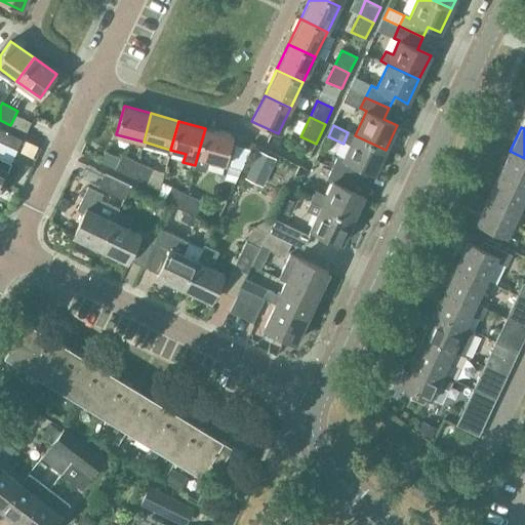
[(197,157),(195,165),(194,169),(205,172),(209,160),(225,164),(233,135),(205,128),(197,157)]
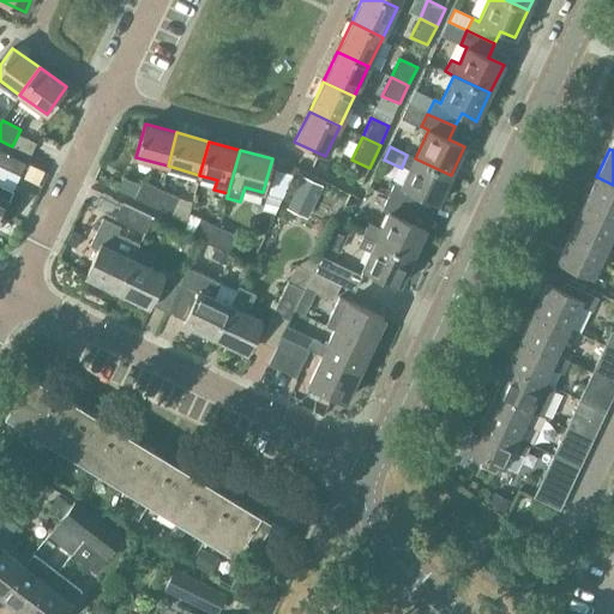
[(26,164),(0,151),(0,167),(20,178),(26,164)]
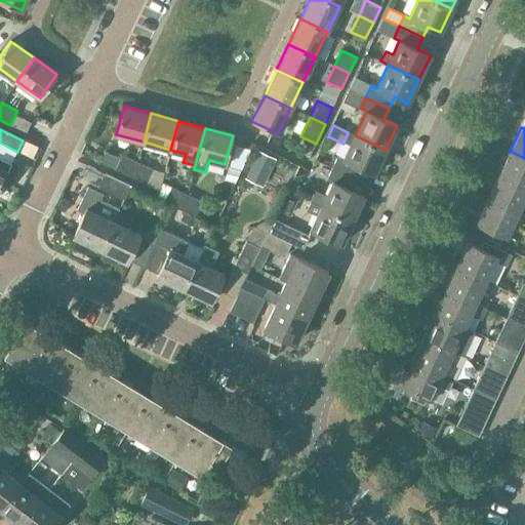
[(344,143),(350,146),(344,159),(337,156),(331,168),(355,179),(361,167),(374,173),(386,150),(355,135),(348,132),(344,143)]
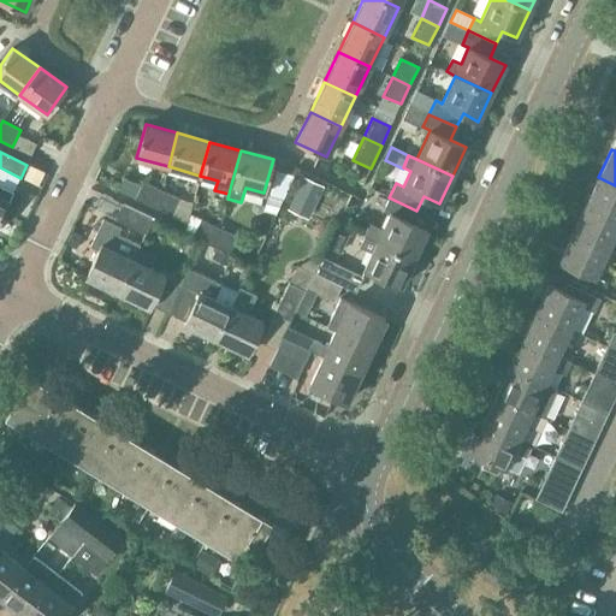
[(277,171),(270,196),(283,200),(290,175),(277,171)]
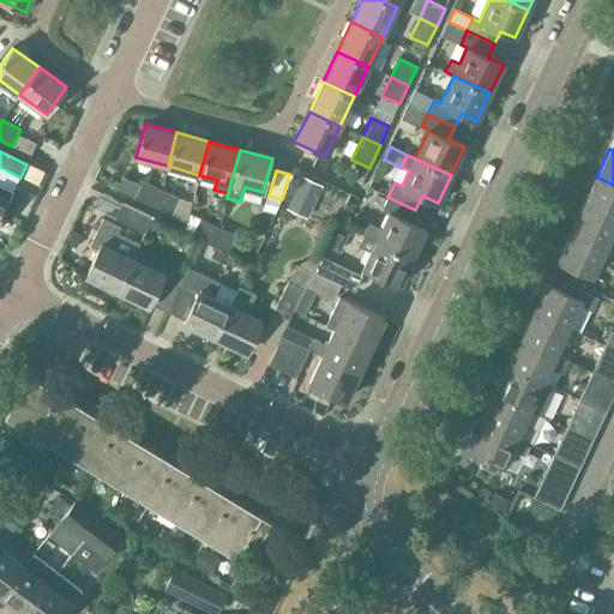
[(613,185),(596,176),(584,204),(613,218),(613,185)]
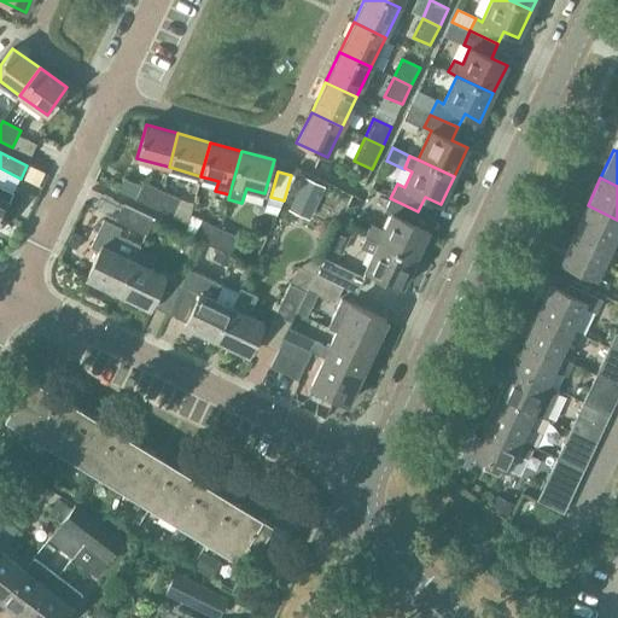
[(296,197),(314,205),(324,187),(304,179),(296,197)]
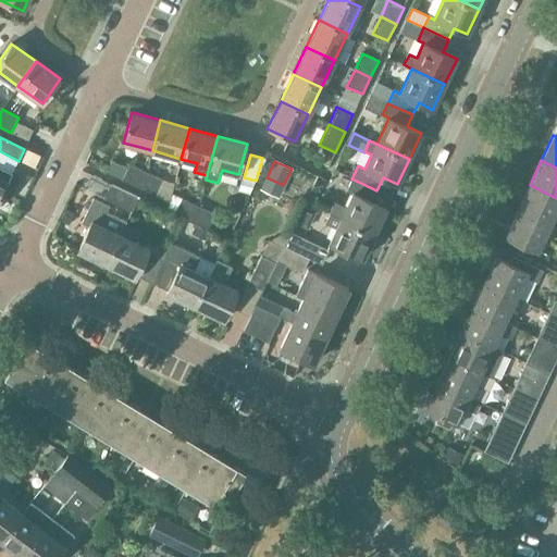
[(130,164),(122,180),(139,188),(147,172),(130,164)]
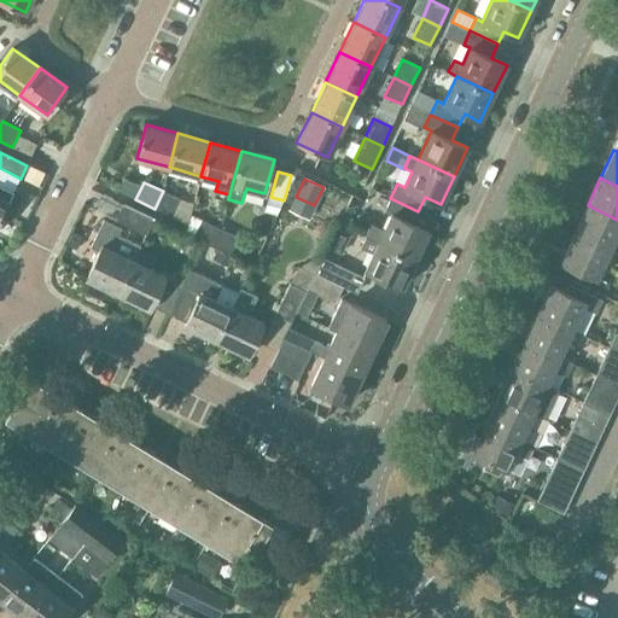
[(0,185),(0,217),(13,191),(0,185)]
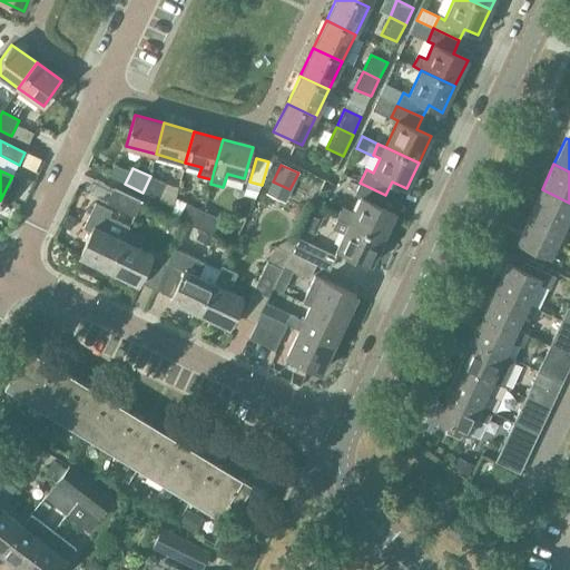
[(150,176),(143,193),(159,200),(167,185),(150,176)]
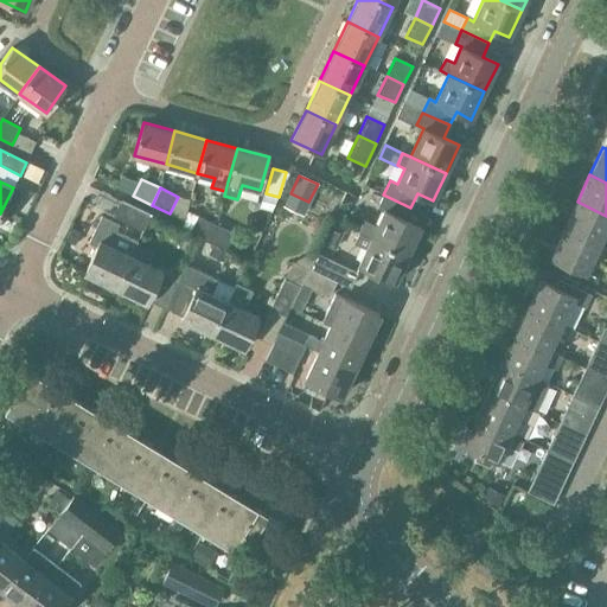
[(384,211),(377,227),(364,221),(358,232),(359,234),(371,238),(408,255),(420,228),(404,221),(410,208),(383,195),(377,208),(384,211)]
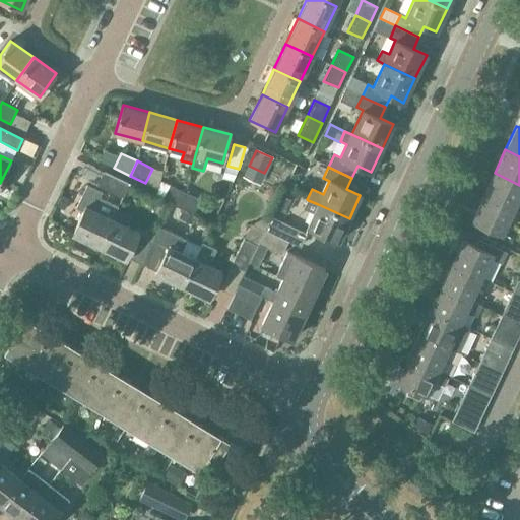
[(121,198),(128,185),(103,173),(96,186),(121,198)]
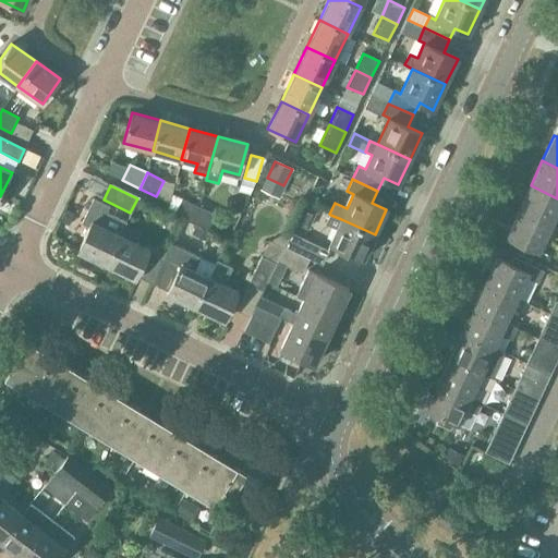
[(557,198),(531,185),(519,211),(550,226),(557,209),(557,198)]
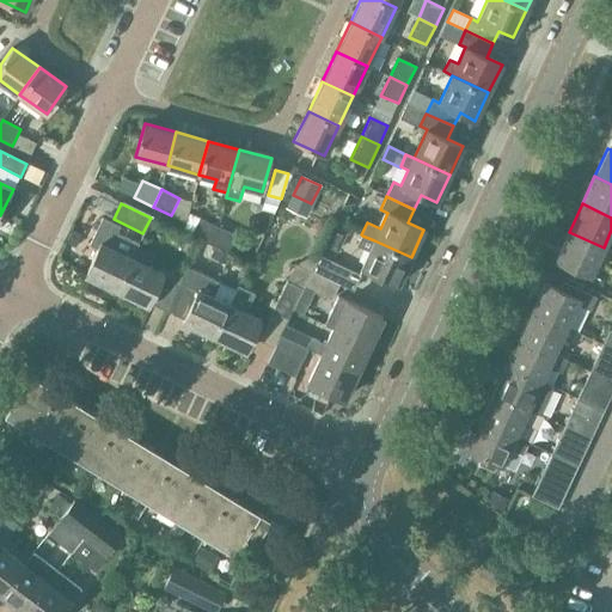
[(337,220),(346,225),(348,219),(347,214),(342,212),(337,220)]
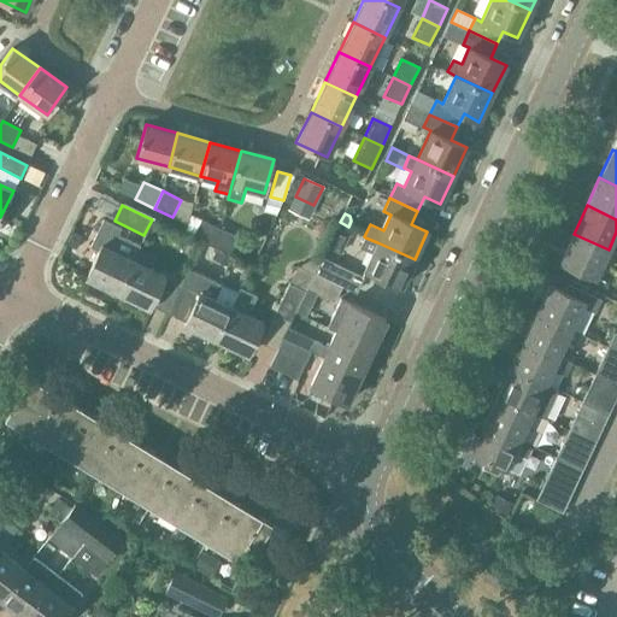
[(116,293),(131,259),(139,246),(117,235),(119,228),(103,219),(89,247),(97,251),(84,277),(116,293)]
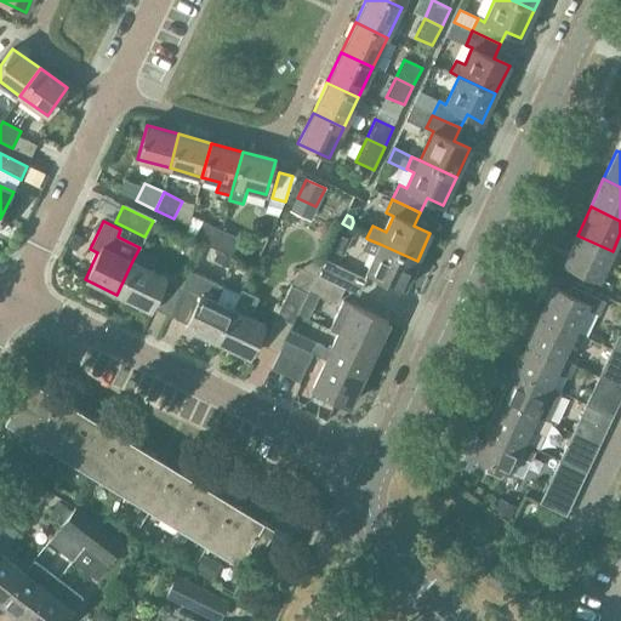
[(212,249),(222,231),(203,222),(194,240),(212,249)]
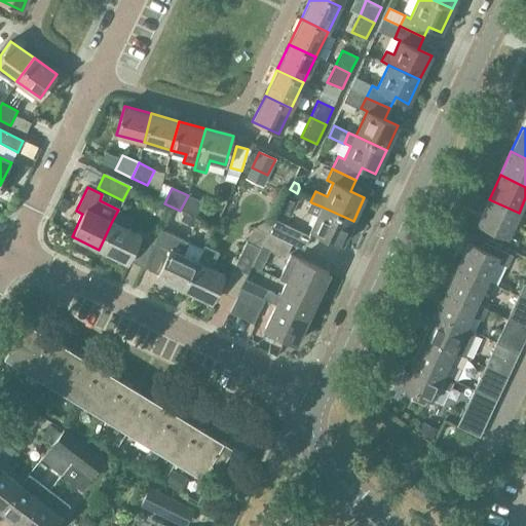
[(203,202),(188,195),(180,211),(196,218),(203,202)]
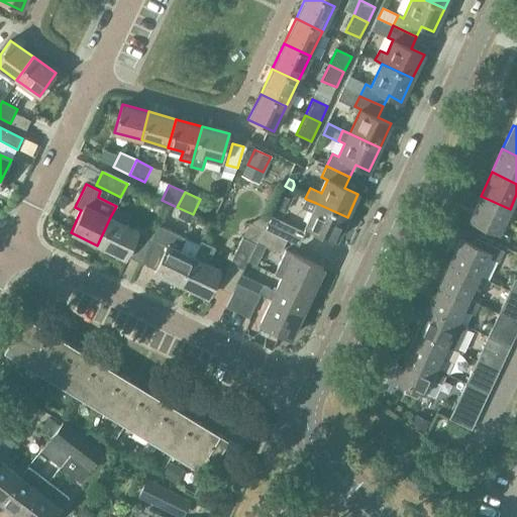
[(61,194),(56,204),(64,208),(69,197),(61,194)]
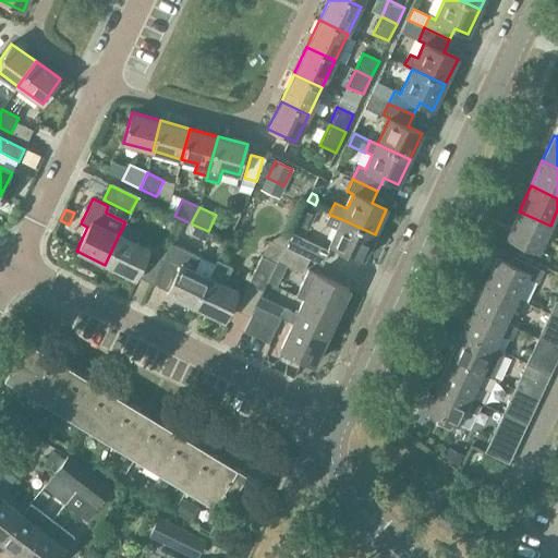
[(550,226),(519,211),(507,237),(538,252),(550,226)]
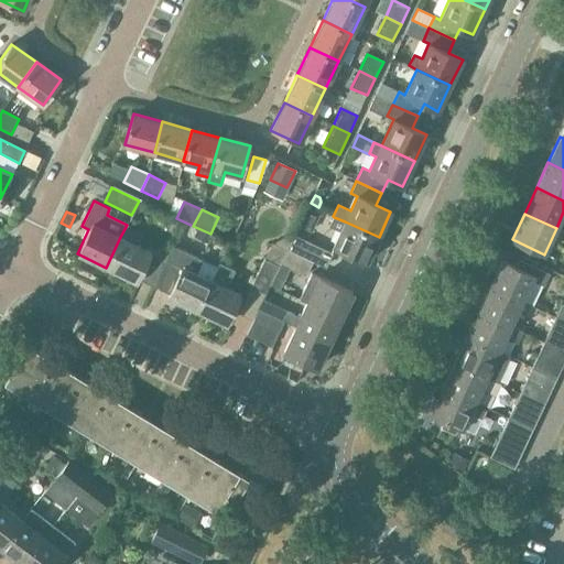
[(379,237),(345,221),(334,217),(329,227),(340,232),(333,247),(367,262),(379,237)]
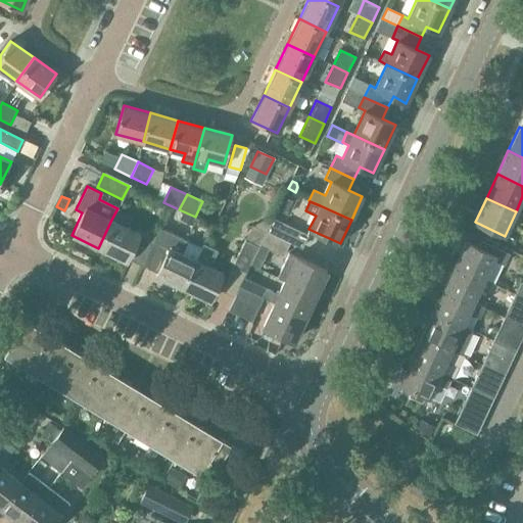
[(154,240),(111,220),(98,248),(125,260),(126,258),(142,266),(154,240)]
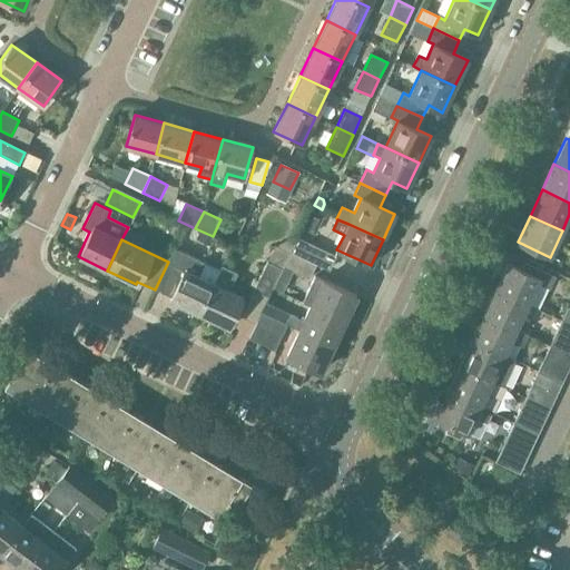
[(334,258),(308,246),(296,241),(290,253),(315,265),(327,271),(334,258)]
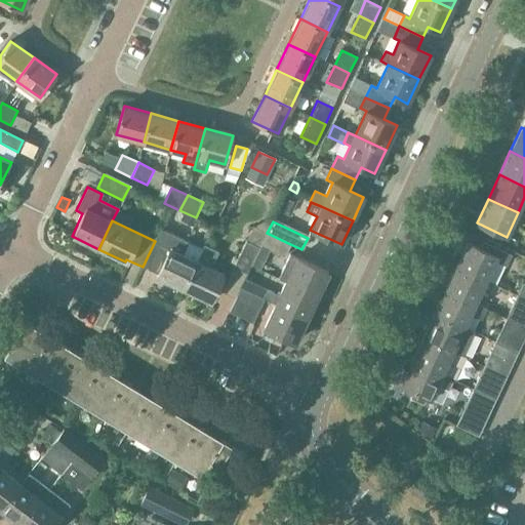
[(258,248),(259,248),(260,246),(263,243),(267,233),(268,233),(255,227),(253,226),(246,242),(258,248)]
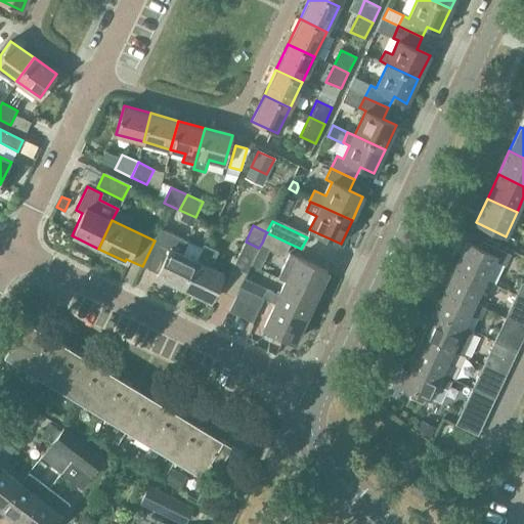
[(155,241),(142,266),(157,273),(156,276),(182,289),(195,261),(182,254),(188,242),(161,228),(155,241)]
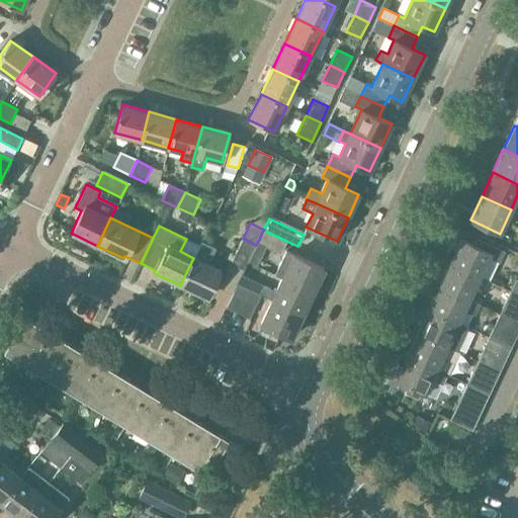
[(286,241),(263,230),(259,240),(257,243),(280,254),(286,241)]
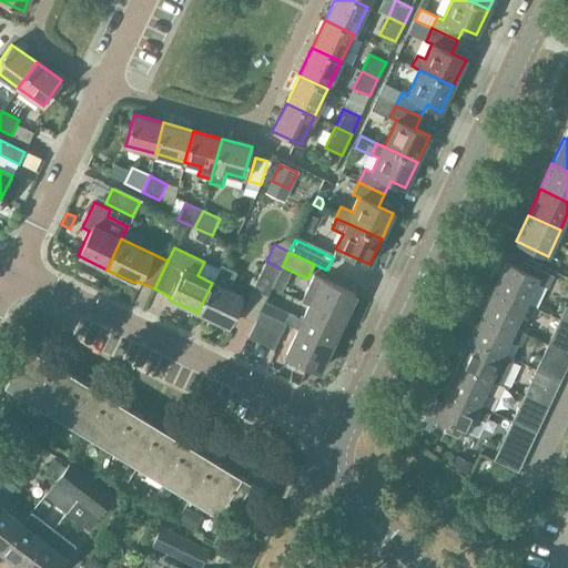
[(251,290),(266,296),(280,269),(266,262),(265,261),(251,290)]
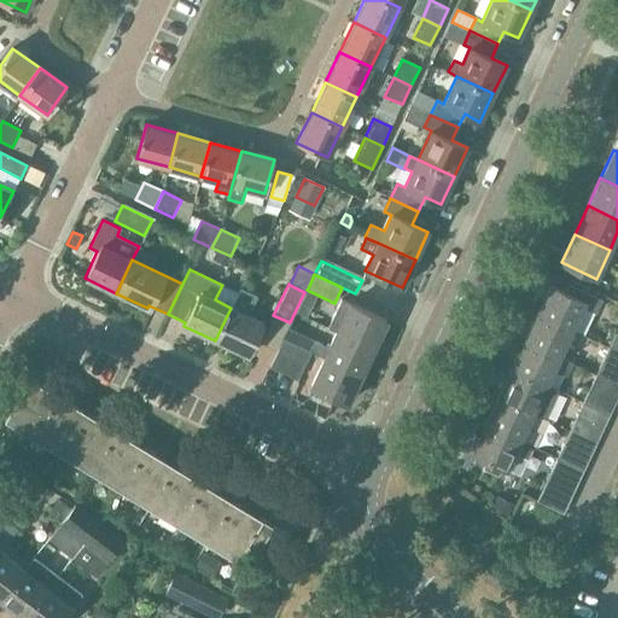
[(572,330),(583,307),(595,313),(601,299),(569,285),(565,292),(551,285),(537,314),(572,330)]
